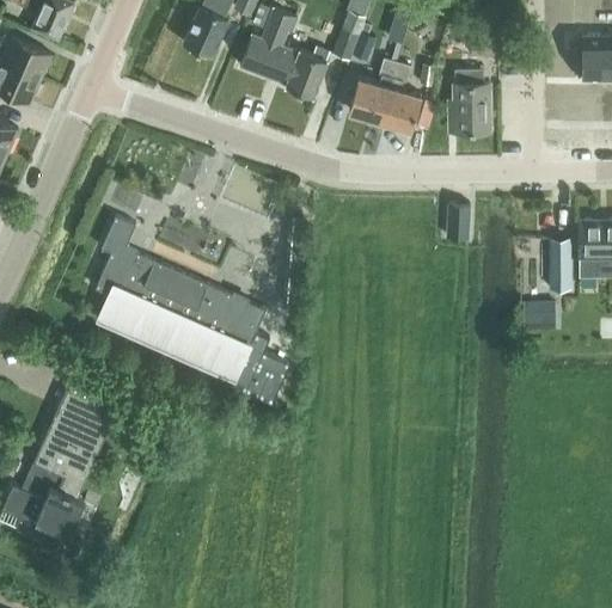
[(6,0),(18,5),(18,6),(38,14),(31,29),(57,41),(74,2),(67,0),(6,0)]
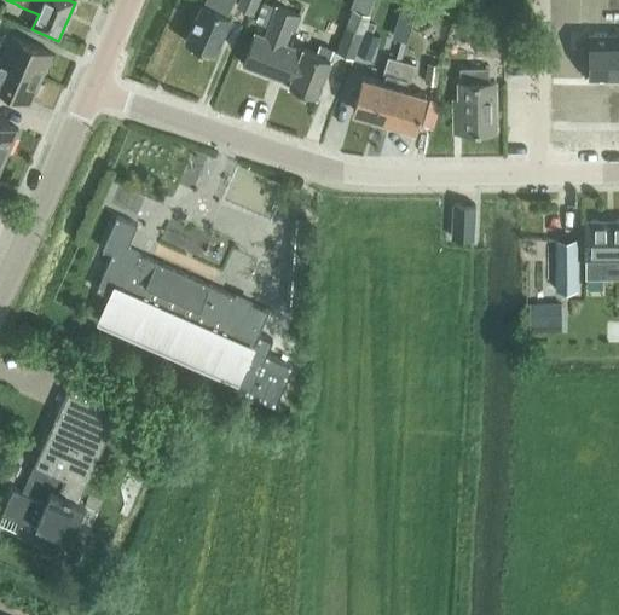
[(220,15),(225,4),(217,0),(206,0),(203,7),(202,7),(185,45),(214,58),(230,19),(220,15)]
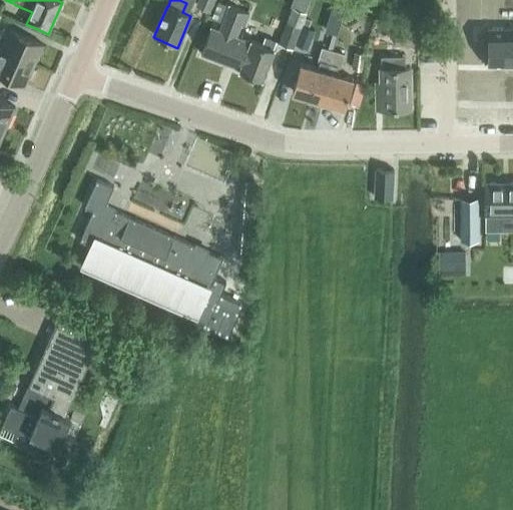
[(208,13),(213,0),(199,0),(196,7),(208,13)]
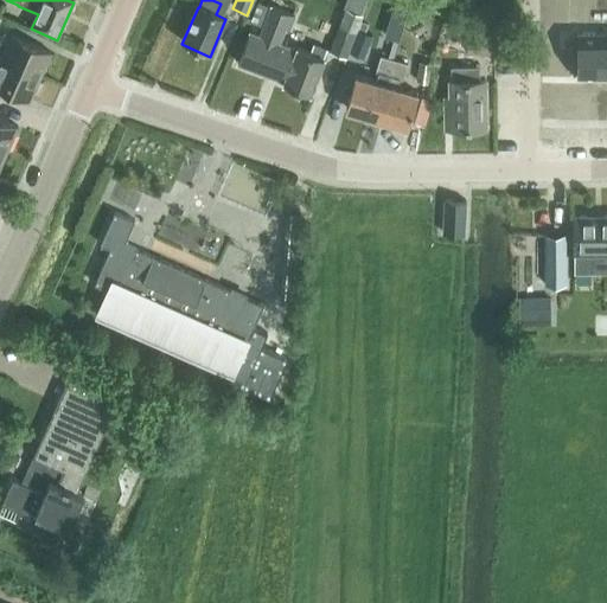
[(270,10),(257,5),(249,25),(262,30),(270,10)]
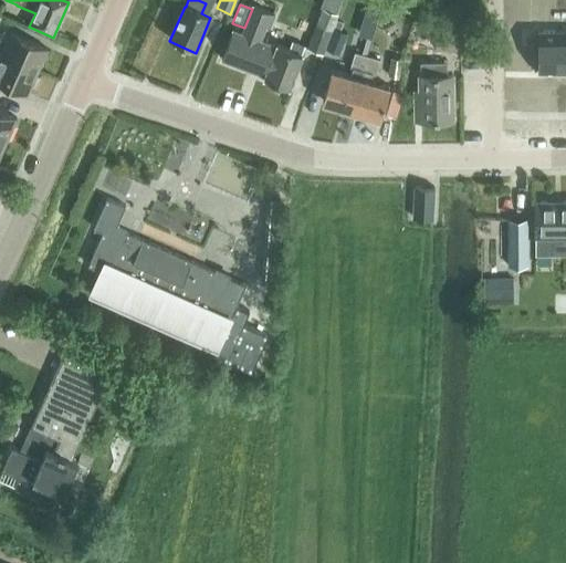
[(263,77),(274,49),(260,43),(265,29),(269,30),(274,17),(252,8),(241,35),(232,32),(221,61),(263,77)]
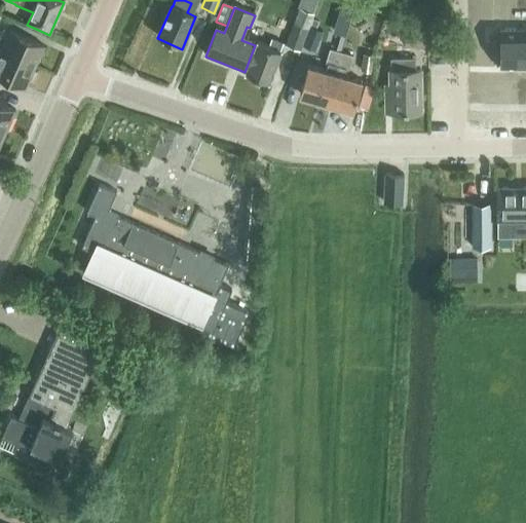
[(285,47),(298,52),(313,13),(299,8),(285,47)]
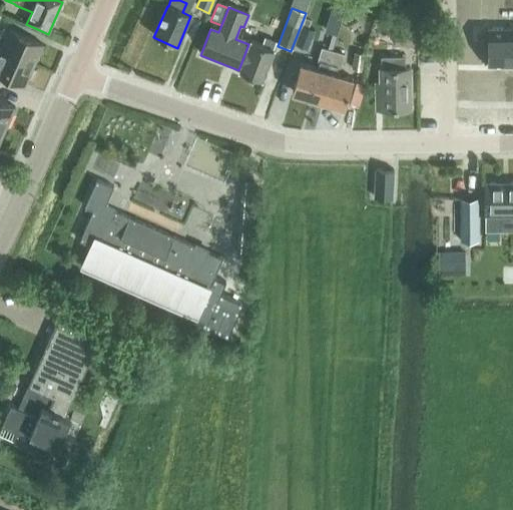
[(308,50),(315,31),(303,26),(295,45),(308,50)]
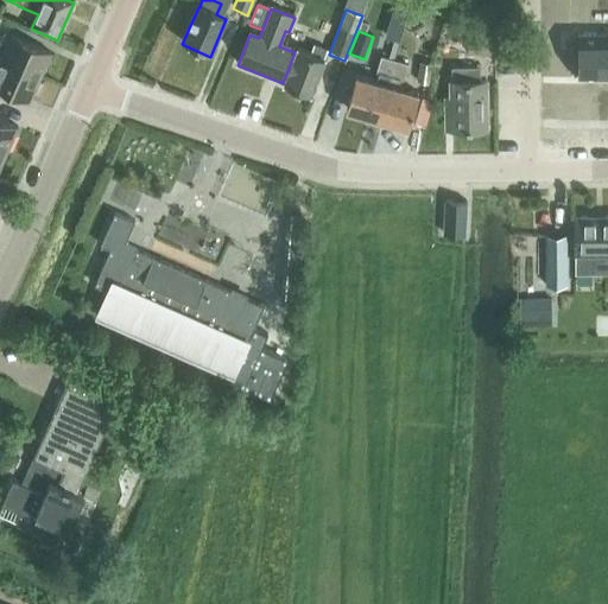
[(467,36),(468,57),(491,57),(491,40),(467,36)]
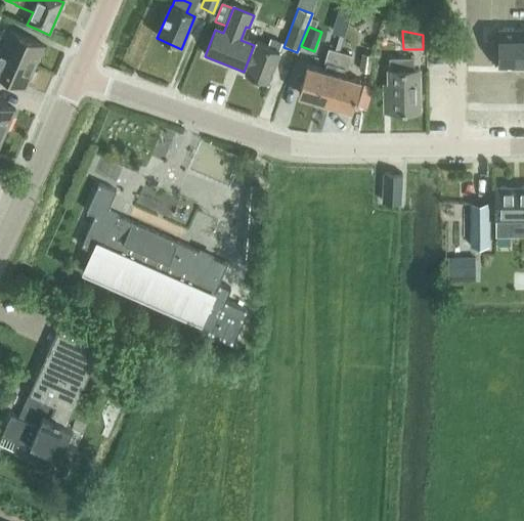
[(0,51),(0,52),(35,68),(44,48),(9,32),(0,51)]
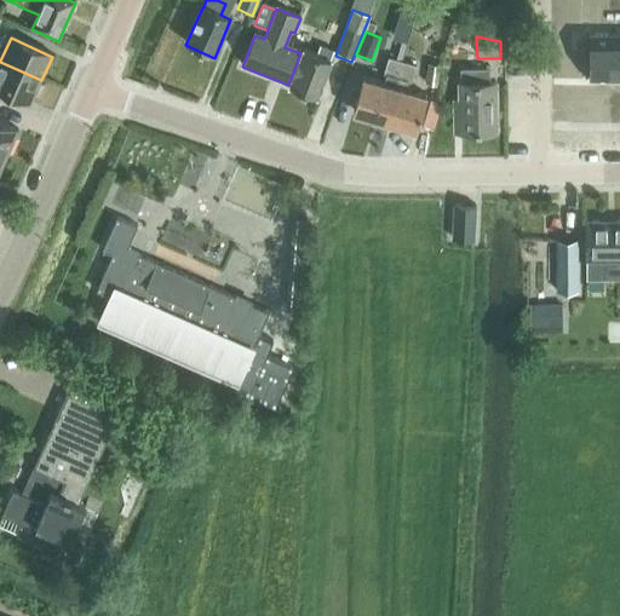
[(614,38),(589,38),(589,82),(614,82),(614,38)]
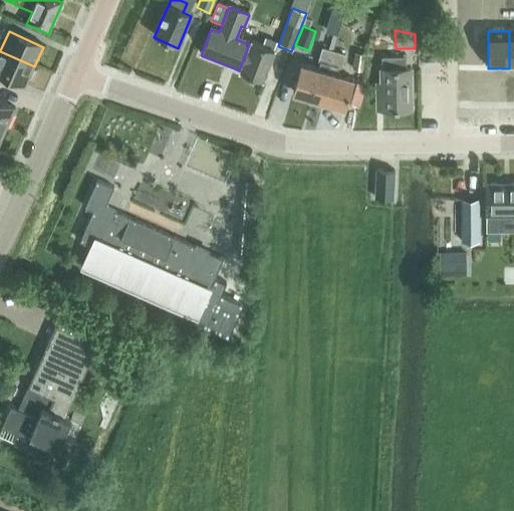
[(249,44),(239,70),(240,70),(240,73),(263,82),(274,51),(276,44),(265,40),(262,47),(251,43),(250,44),(249,44)]
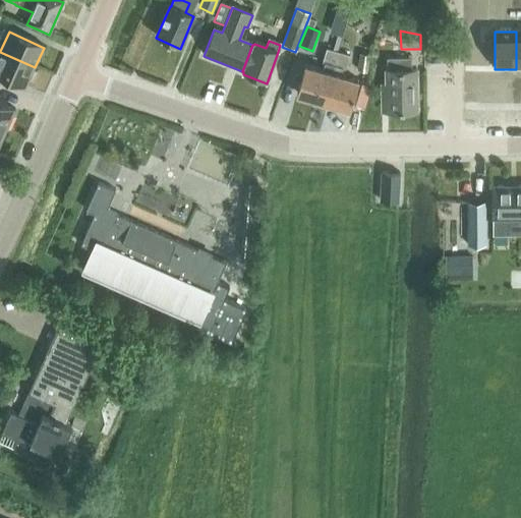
[(322,103),(337,54),(326,50),(322,64),(324,65),(322,71),(305,66),(297,96),(322,103)]
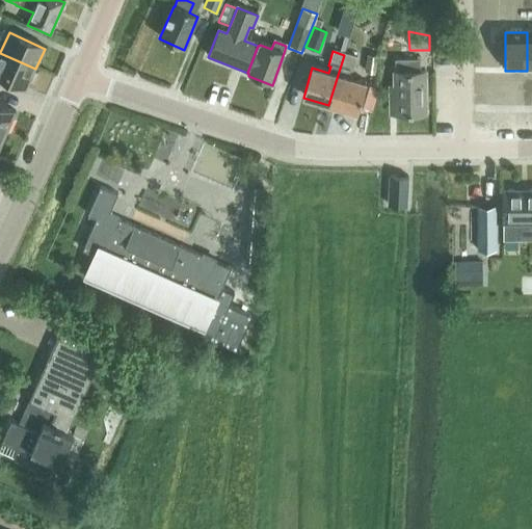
[(0,79),(26,90),(35,69),(0,53),(0,79)]
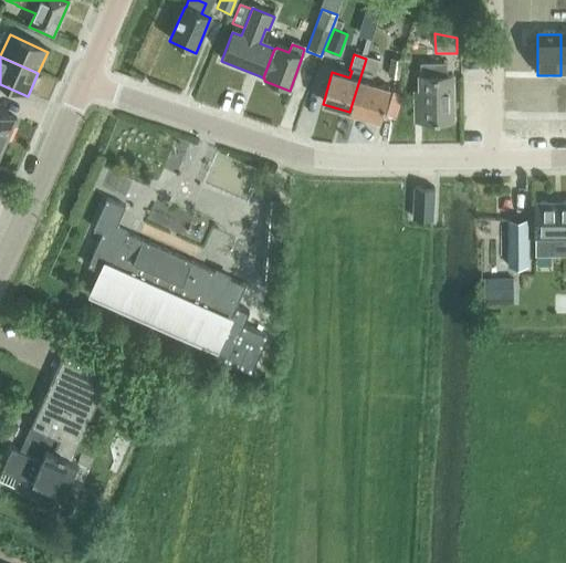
[(366,59),(349,112),(379,121),(389,90),(370,84),(373,76),(375,77),(379,62),(366,59)]
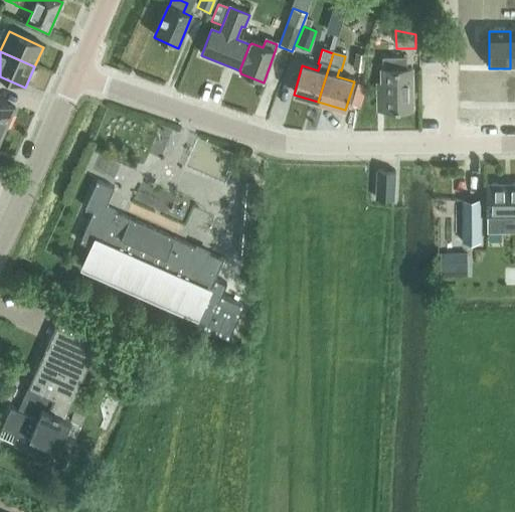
[(366,56),(355,54),(353,71),(364,72),(366,56)]
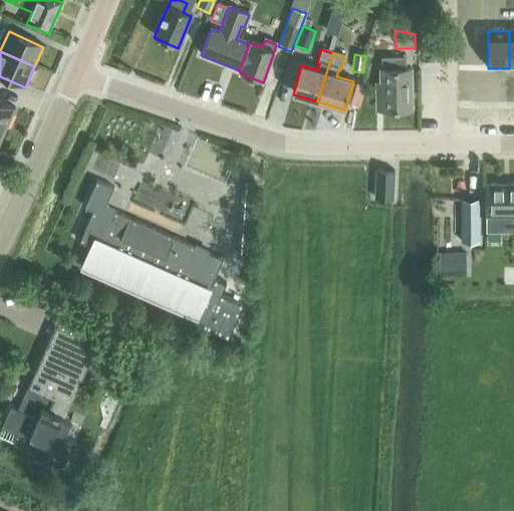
[(404,70),(404,59),(381,59),(382,111),(411,111),(410,70),(404,70)]
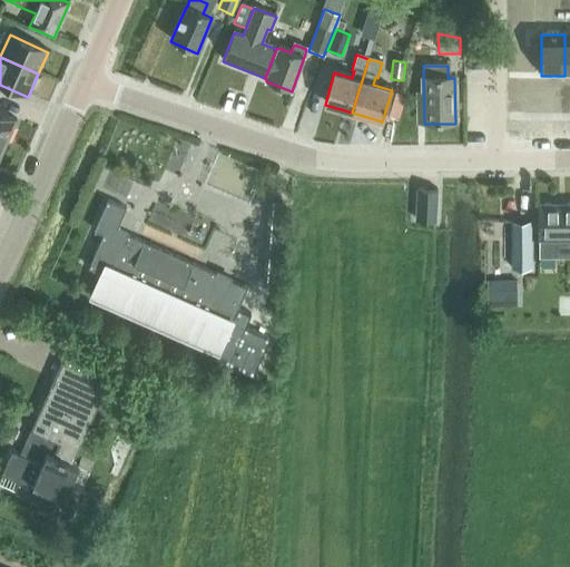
[(0,140),(7,144),(17,121),(0,114),(0,140)]
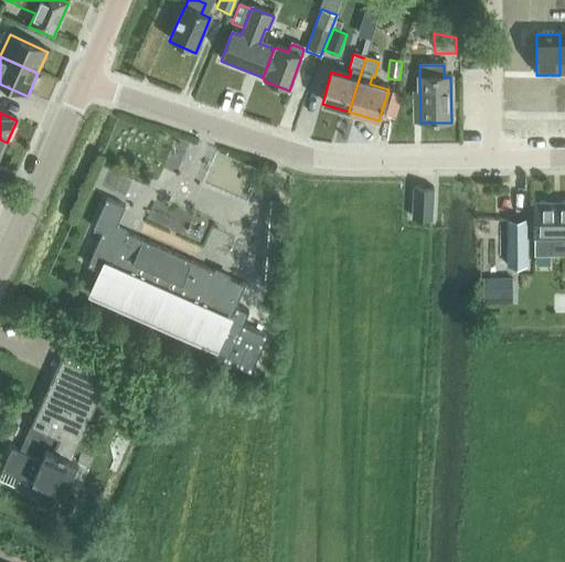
[(414,189),(412,220),(432,221),(433,190),(414,189)]
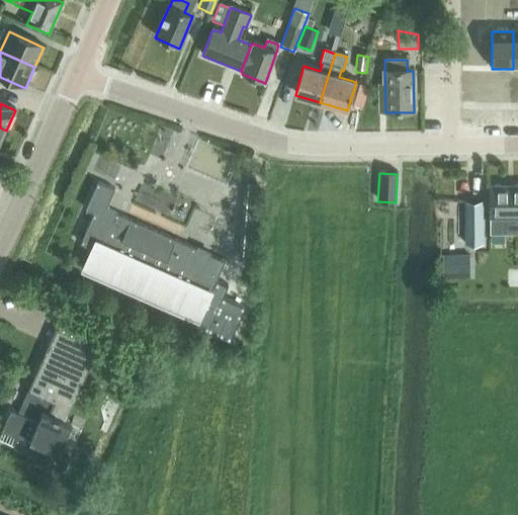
[(115,191),(98,184),(86,211),(95,217),(81,247),(93,252),(83,272),(236,339),(251,298),(231,289),(241,268),(107,211),(115,191)]
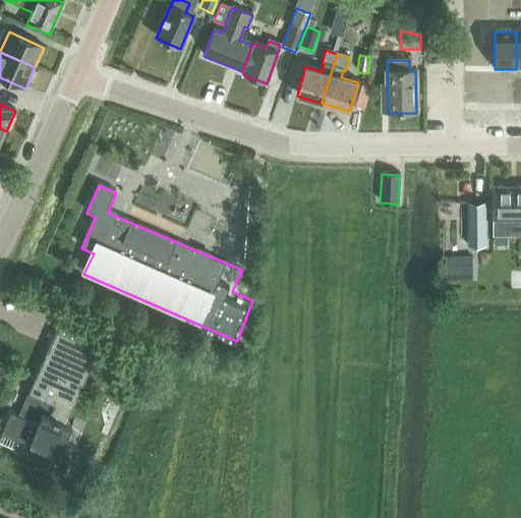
[(520,236),(520,187),(493,188),(493,220),(508,220),(508,236),(520,236)]
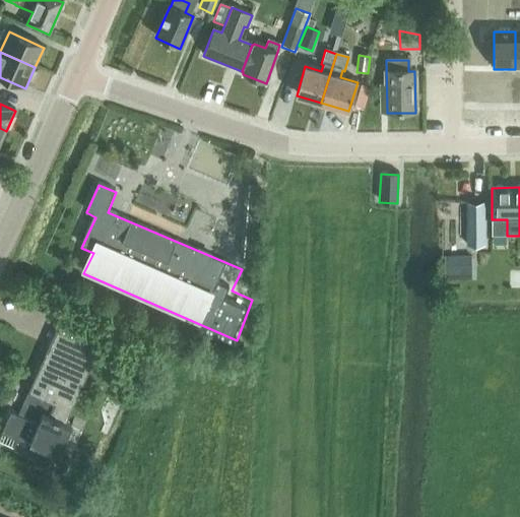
[(485,245),(485,201),(468,201),(468,245),(485,245)]
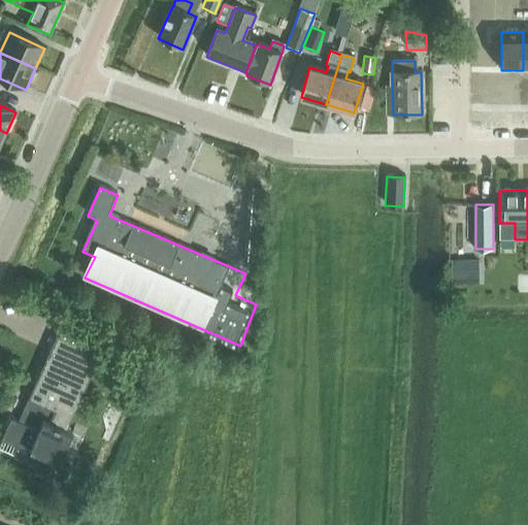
[(177,240),(183,230),(139,210),(135,221),(177,240)]
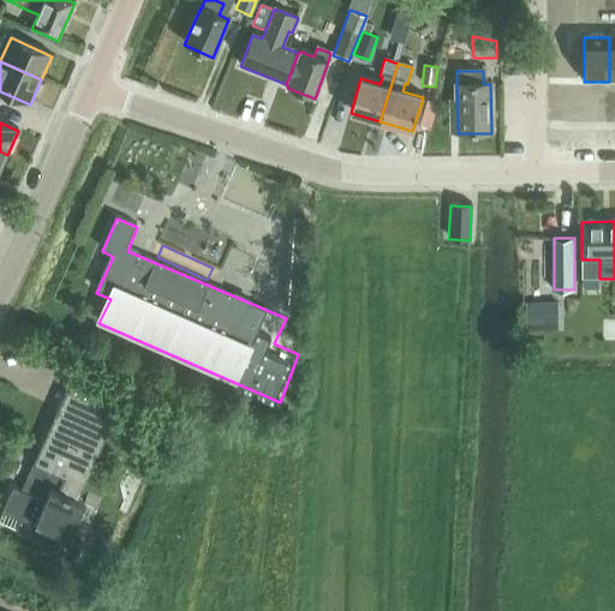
[(284,306),(299,307),(300,277),(286,277),(284,306)]
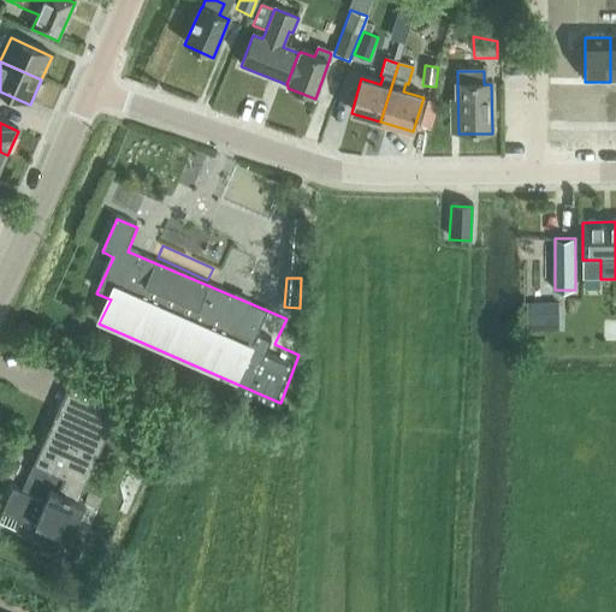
[(116,406),(123,392),(76,372),(69,386),(116,406)]
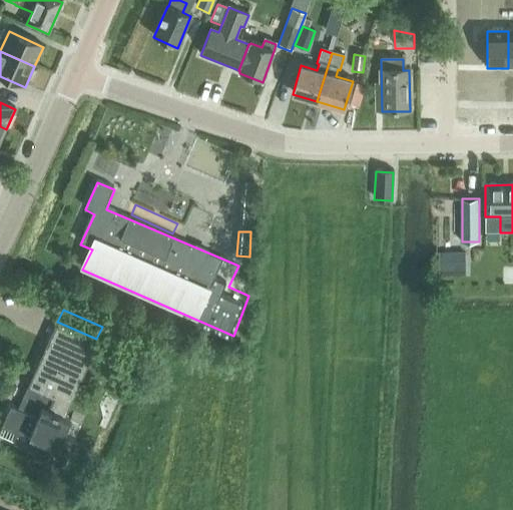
[(70,421),(64,418),(97,345),(55,326),(44,351),(42,350),(39,358),(41,359),(28,388),(32,390),(22,412),(11,407),(1,428),(16,434),(13,442),(47,457),(52,447),(57,449),(70,421)]
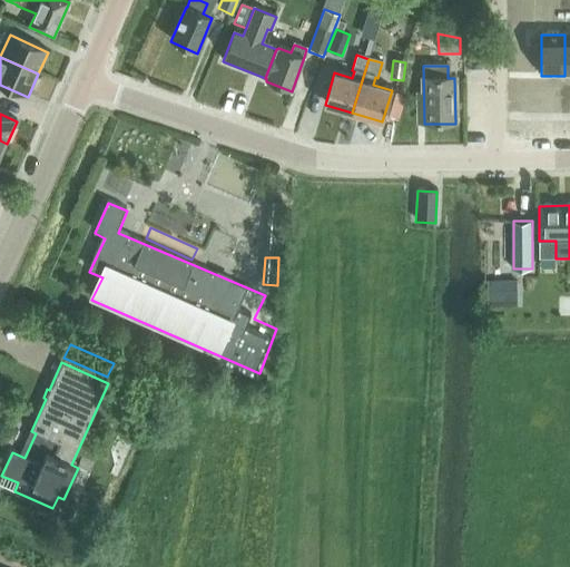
[(129,396),(130,397),(141,389),(134,378),(123,385),(129,396)]
